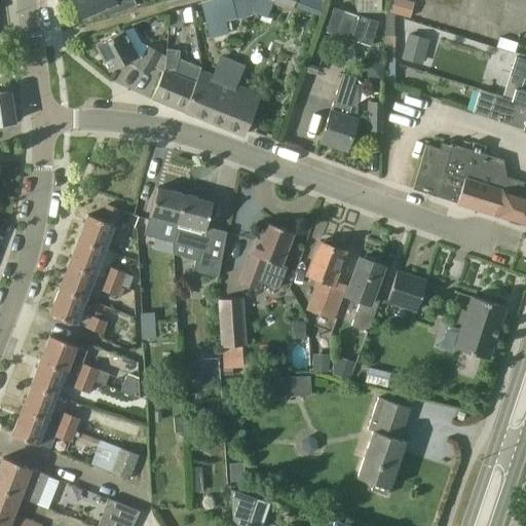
[(74,0),(81,17),(122,0),(74,0)]
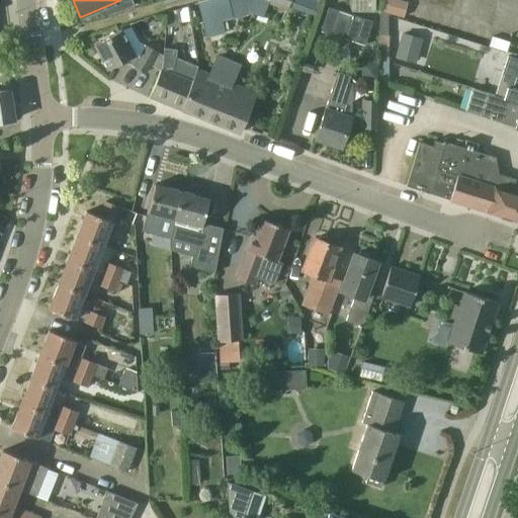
[(206,0),(198,2),(207,37),(224,33),(221,21),(232,18),(226,0),(206,0)]
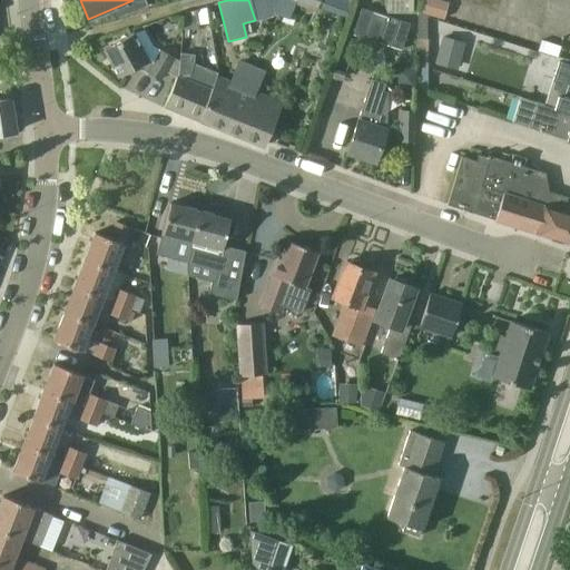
[(290,0),(316,10),(320,0),(290,0)]
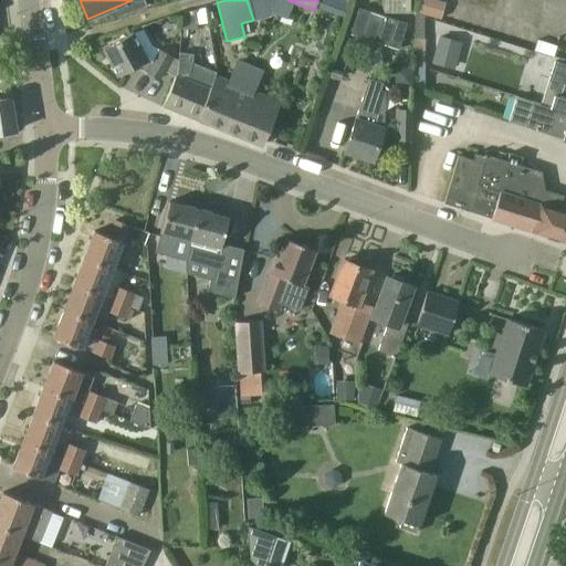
[(410,0),(384,0),(384,13),(410,13),(410,0)]
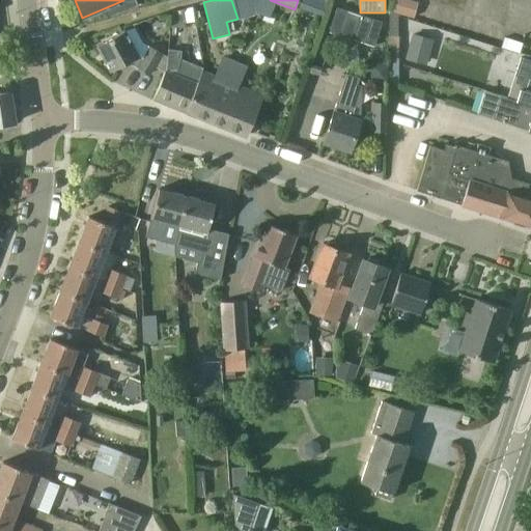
[(414,17),(418,1),(415,0),(391,0),(389,9),(414,17)]
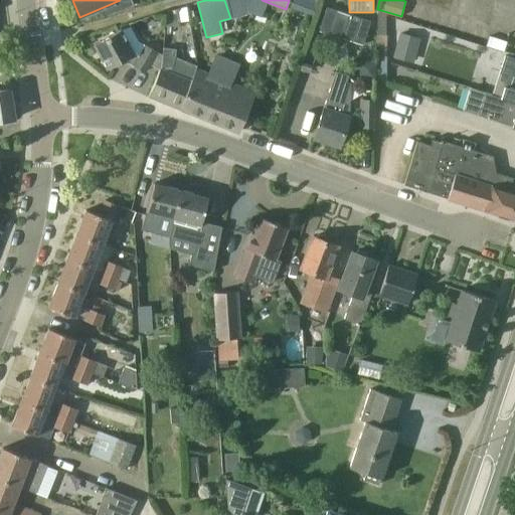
[(370,21),(325,6),(317,29),(363,44),(370,21)]
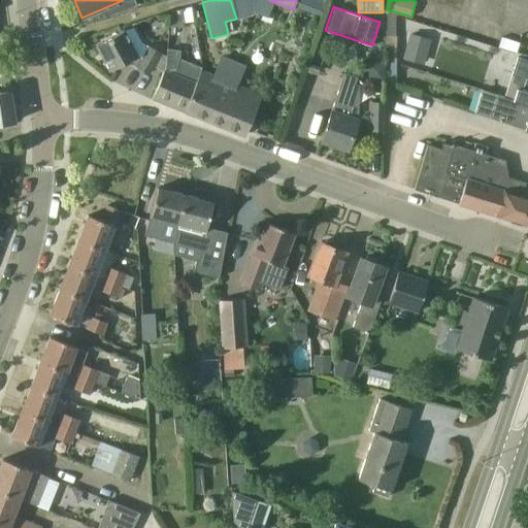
[(191,7),(188,8),(185,8),(171,11),(171,22),(186,20),(193,19),(191,7)]
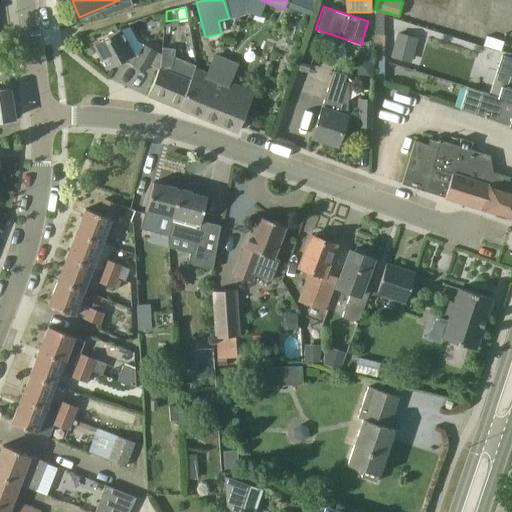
[(124,61),(134,66),(144,72),(156,51),(146,45),(139,57),(134,55),(120,30),(94,44),(108,69),(124,61)]
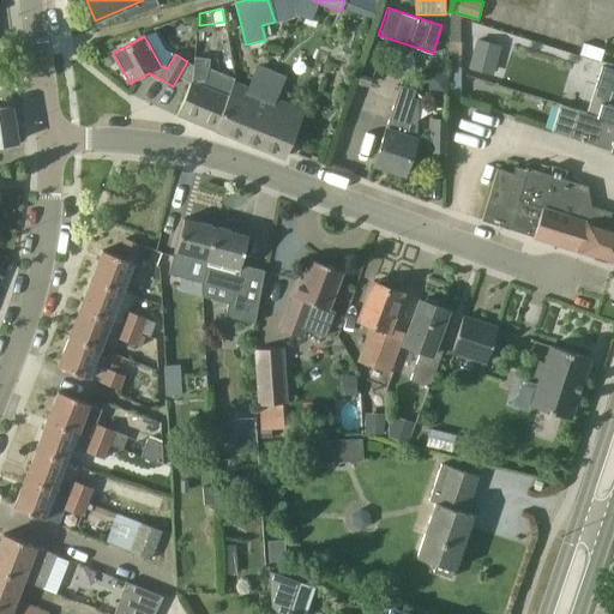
[(499,46),(476,40),(469,68),(492,74),(499,46)]
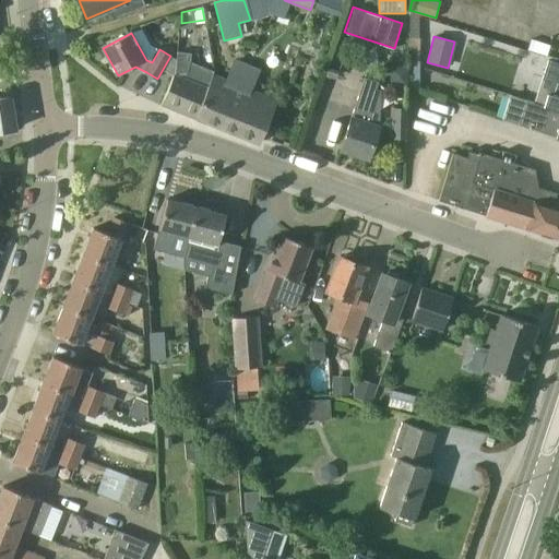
[(408,61),(419,61),(419,38),(408,38),(407,61),(408,61)]
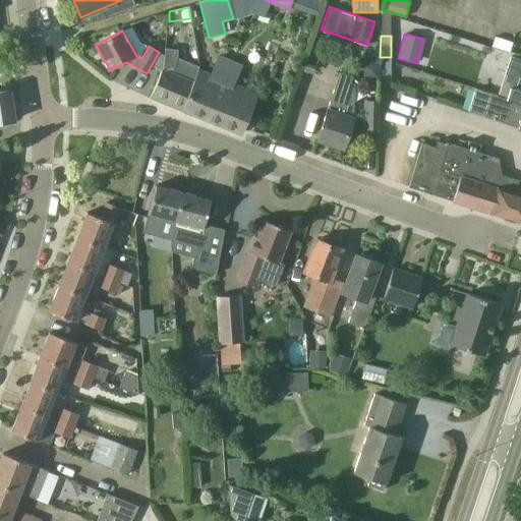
[(183,110),(198,71),(199,69),(197,68),(198,66),(176,57),(177,50),(165,49),(162,70),(152,98),(183,110)]
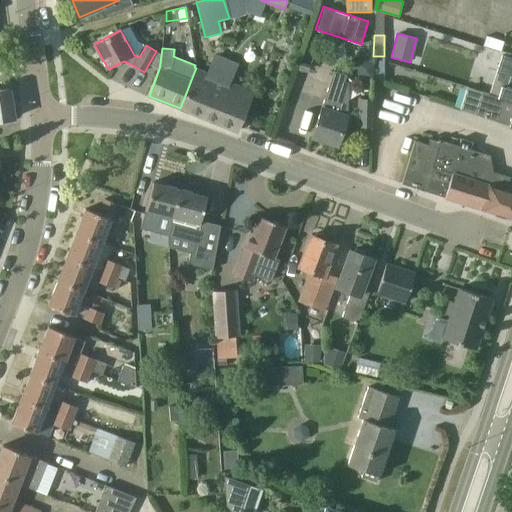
[(384,72),(384,56),(374,56),(374,80),(384,84),(384,72)]
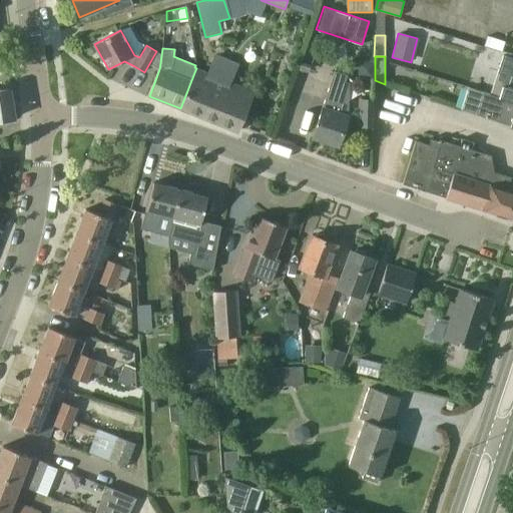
[(512,58),(503,56),(491,94),(499,97),(512,101),(512,58)]
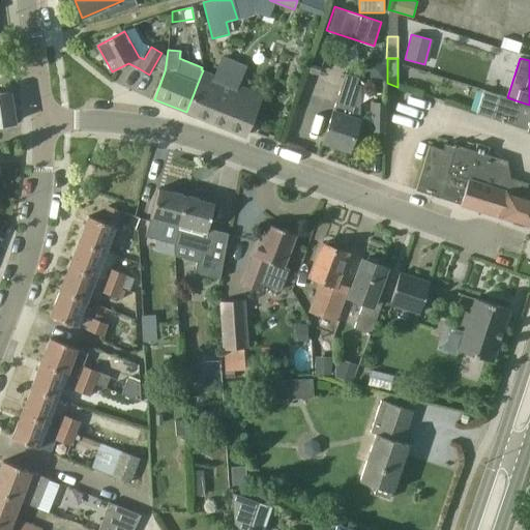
[(385,78),(386,62),(370,61),(369,78),(385,78)]
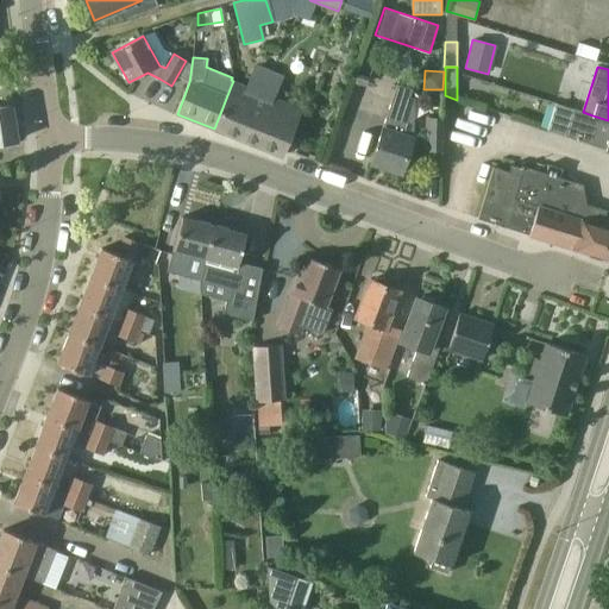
[(256,93),(232,83),(214,129),(282,156),(300,113),(255,94),(256,93)]
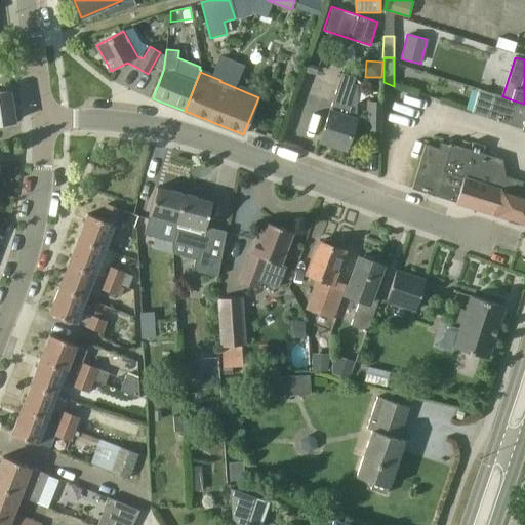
[(357,85),(354,85),(357,76),(344,72),(321,142),(347,150),(357,118),(356,118),(357,85)]
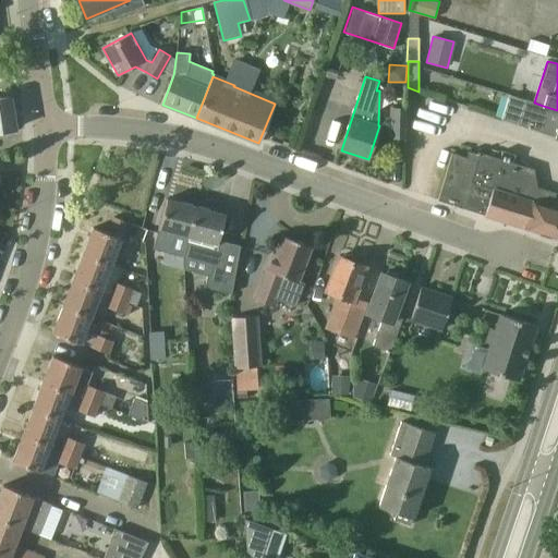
[(557,110),(543,106),(534,102),(509,95),(501,119),(555,136),(557,137),(557,110)]
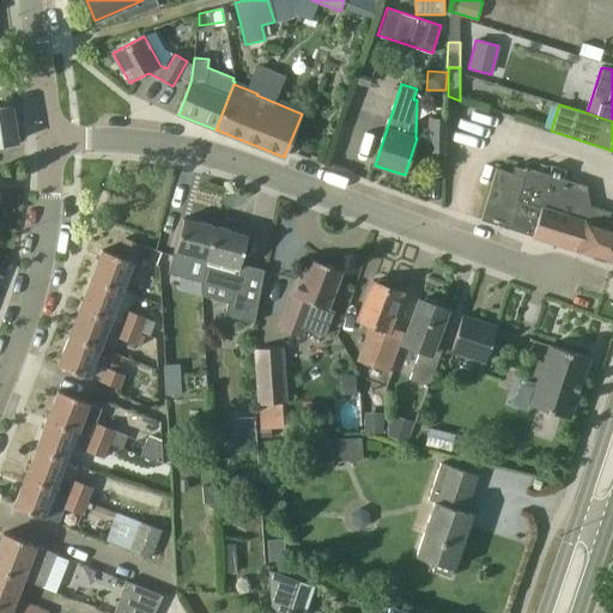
[(18,143),(12,107),(0,108),(0,151),(5,151),(4,144),(18,143)]
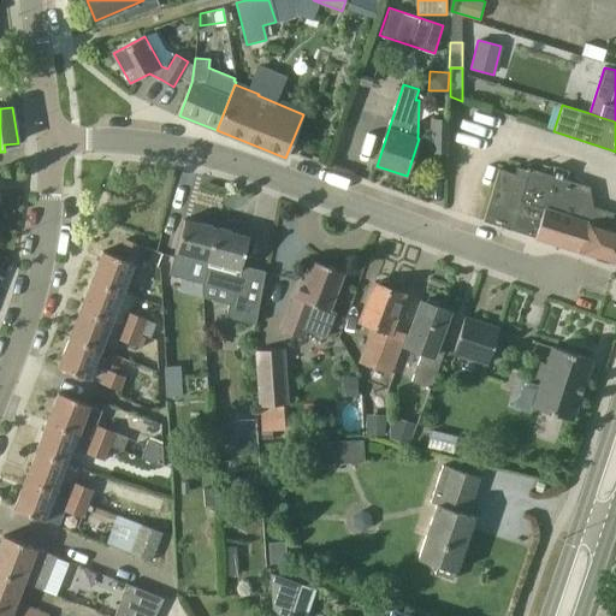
[(448,152),(449,120),(431,119),(430,152),(448,152)]
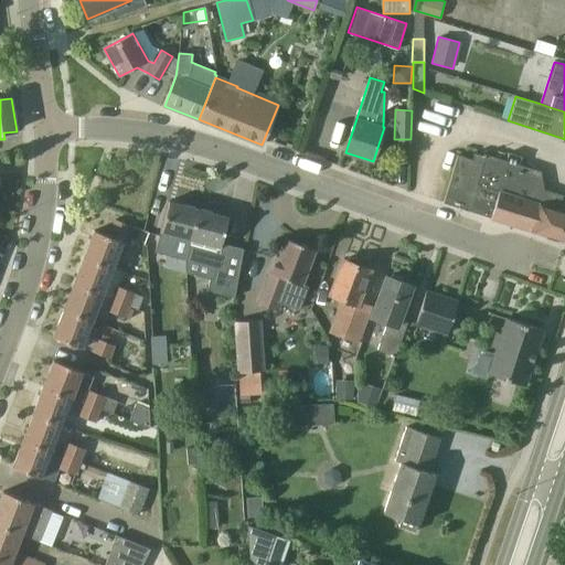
[(564,195),(546,191),(543,173),(537,171),(487,155),(486,156),(476,153),(473,160),(459,156),(444,202),(564,241),(564,211),(560,210),(564,195)]
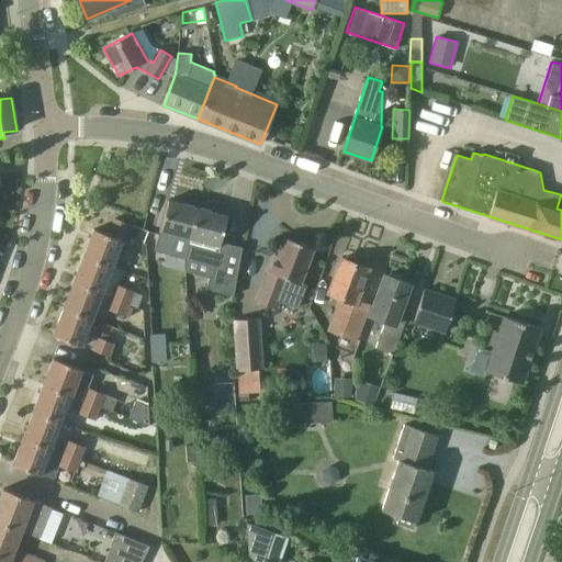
[(176,235),(190,238),(199,209),(169,201),(156,251),(170,255),(176,235)]
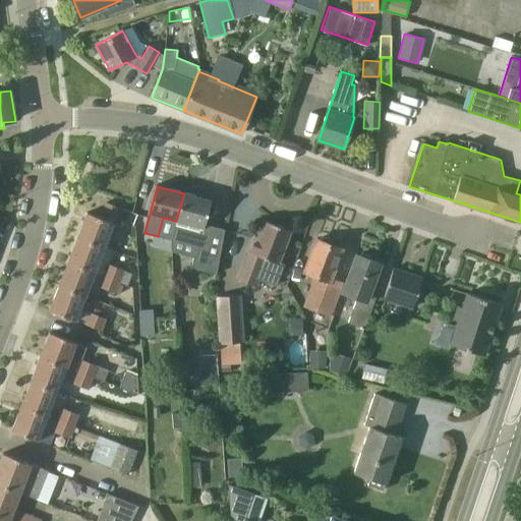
[(198,247),(194,265),(194,266),(194,267),(194,268),(195,269),(196,270),(217,275),(225,229),(224,229),(223,231),(205,227),(211,200),(184,193),(176,221),(171,240),(198,247)]
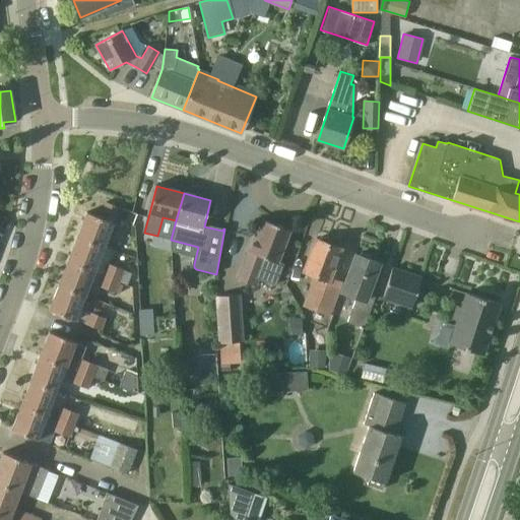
[(78,237),(104,247),(119,207),(107,202),(101,217),(87,212),(78,237)]
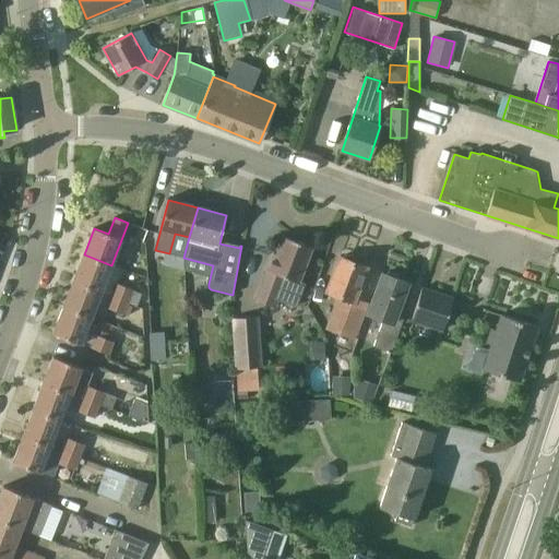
[(274,308),(277,299),(296,306),(305,283),(298,281),(311,247),(284,237),(277,254),(274,253),(256,300),(274,308)]
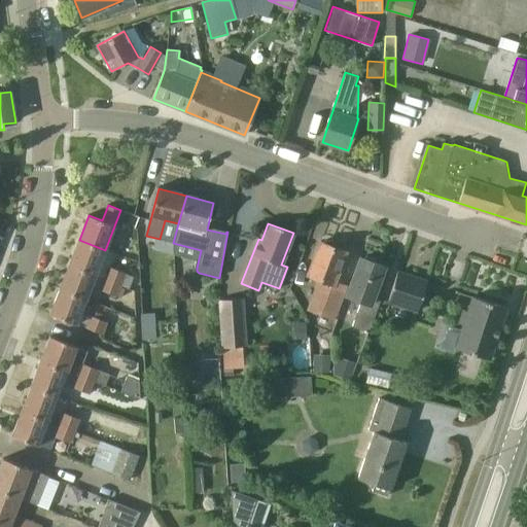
[(112,270),(117,255),(105,250),(79,240),(69,265),(96,275),(105,278),(123,285),(127,275),(112,270)]
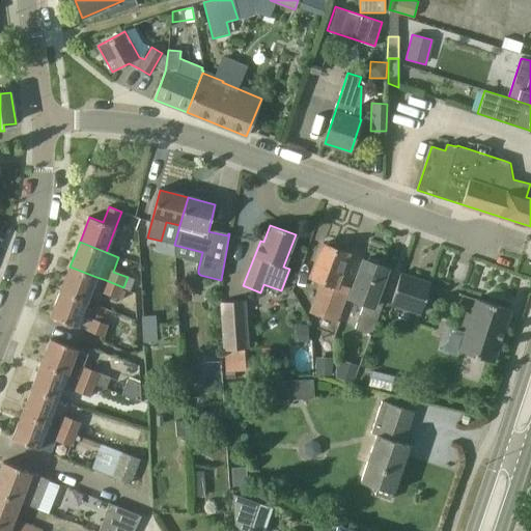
[(324,309),(322,315),(336,320),(347,289),(337,285),(348,254),(337,250),(338,248),(336,245),(330,242),(326,244),(325,246),(323,245),(310,277),(323,281),(313,306),(324,309)]
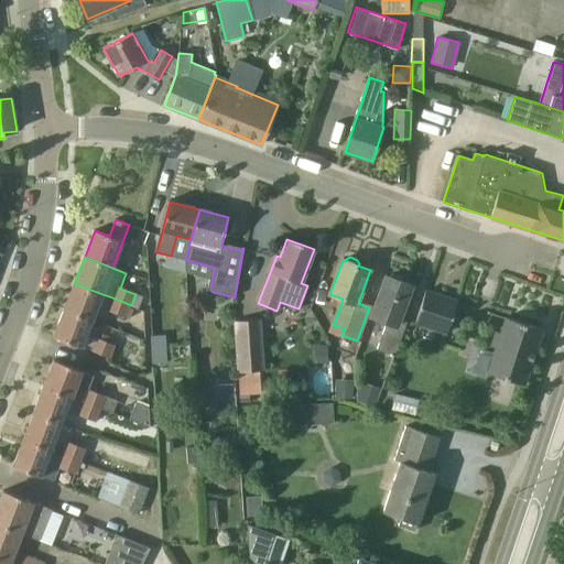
[(411,285),(387,277),(371,316),(387,322),(377,349),(394,356),(407,325),(398,322),(411,285)]
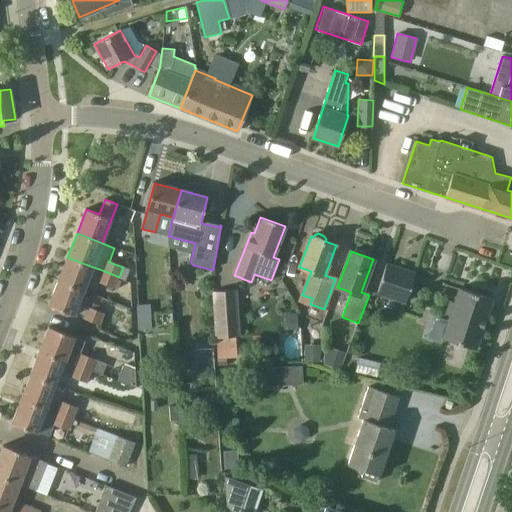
[(58,281),(84,291),(93,267),(67,257),(58,281)]
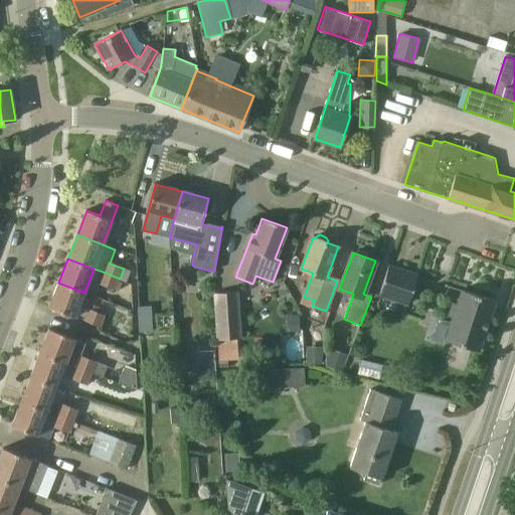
[(378,295),(406,305),(417,277),(389,266),(378,295)]
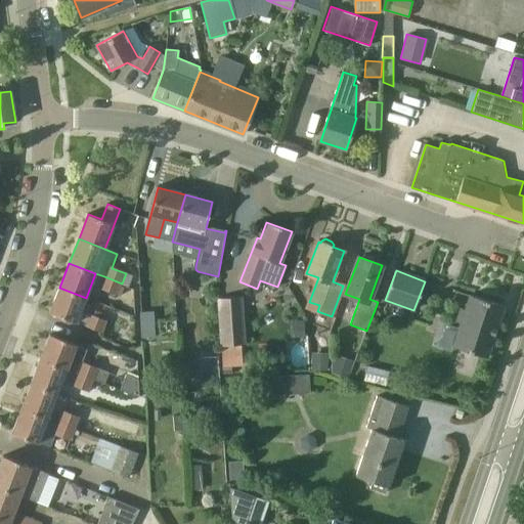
[(122,284),(104,276),(100,288),(118,294),(122,284)]
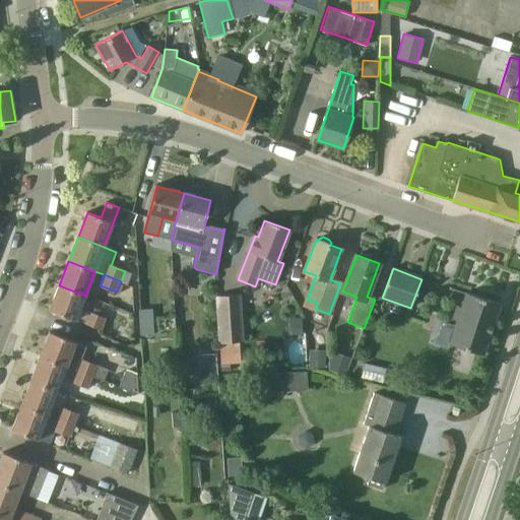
[(85,296),(59,285),(50,310),(75,320),(85,296)]
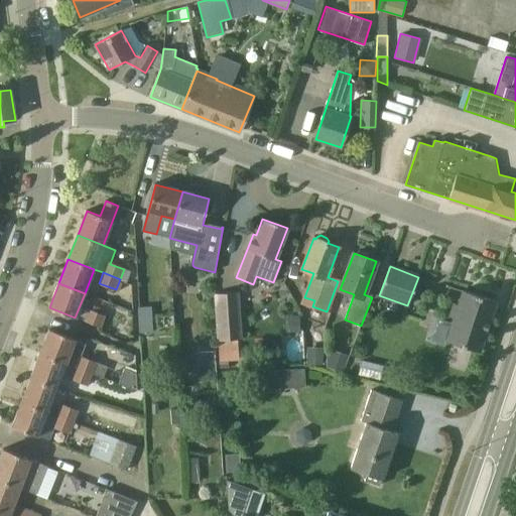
[(464,290),(457,309),(446,341),(461,346),(480,352),(496,301),(464,290)]
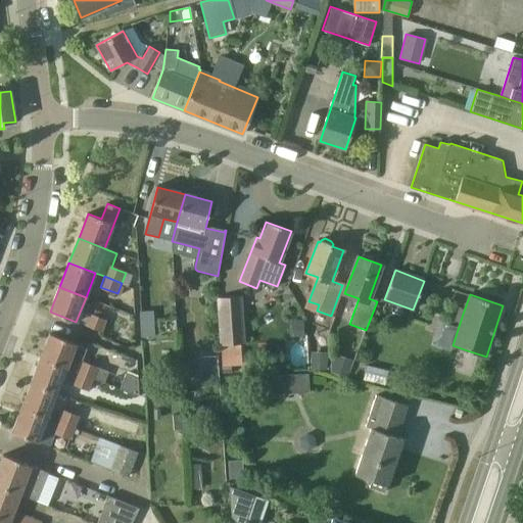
[(243,297),(219,298),(221,345),(241,344),(245,344),(243,297)]
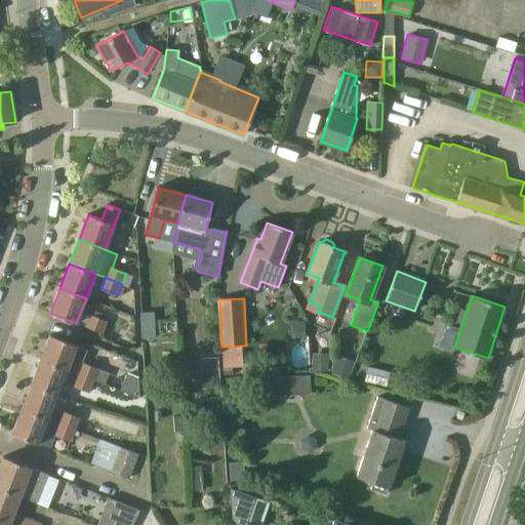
[(153,312),(140,313),(140,317),(142,337),(155,337),(153,312)]
